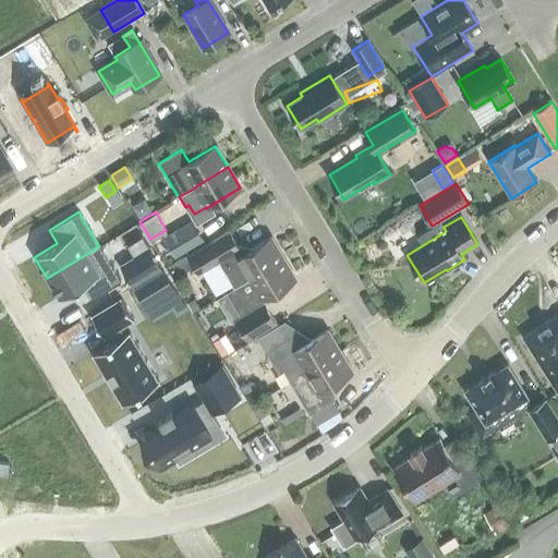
[(204,241),(192,220),(165,238),(176,257),(204,241)]
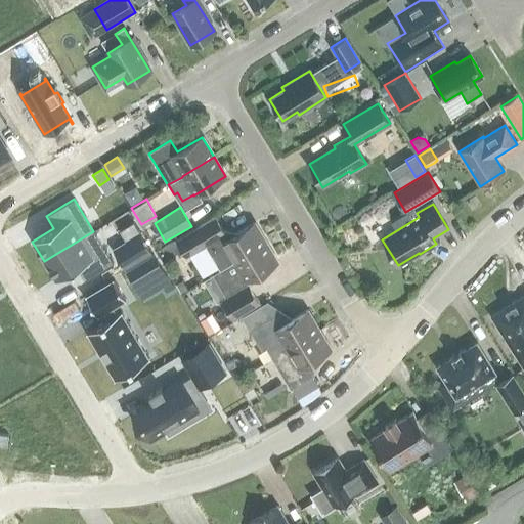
[(205,246),(220,271),(266,244),(254,223),(224,241),(221,235),(224,233),(215,218),(176,241),(186,257),(205,246)]
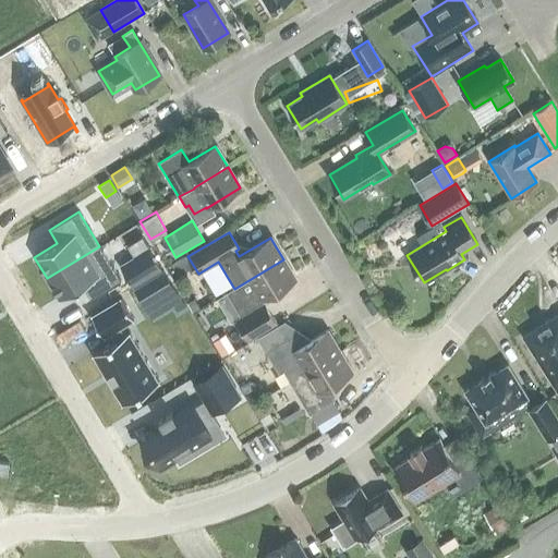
[(99,246),(47,278),(60,299),(82,284),(91,299),(121,280),(99,246)]
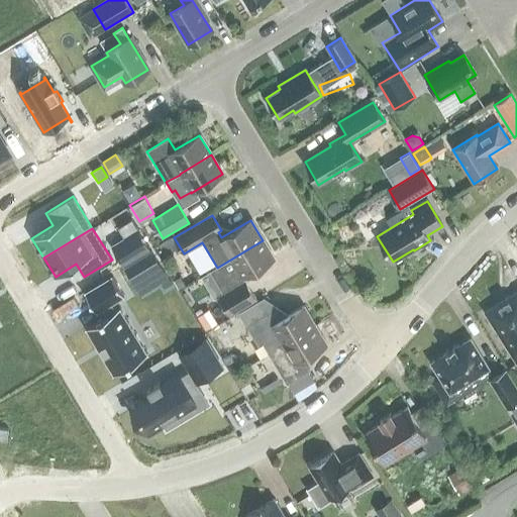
[(149,248),(140,233),(114,249),(123,265),(149,248)]
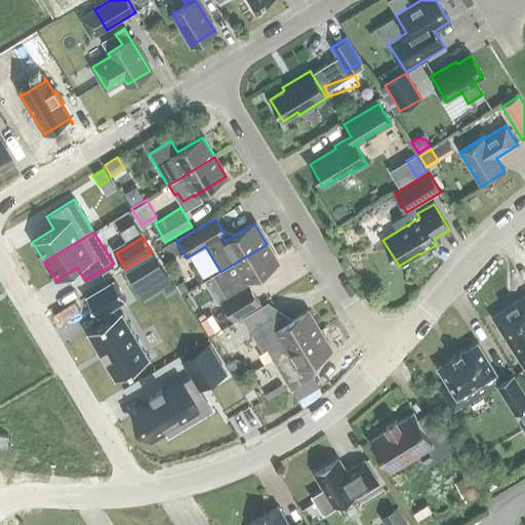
[(267,244),(221,272),(212,277),(226,299),(223,301),(233,319),(259,304),(246,282),(278,263),(267,244)]
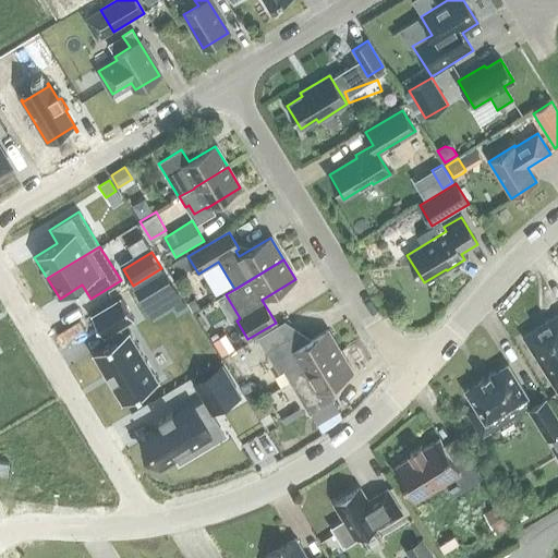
[(165,298),(171,307),(183,301),(165,270),(135,289),(147,308),(165,298)]
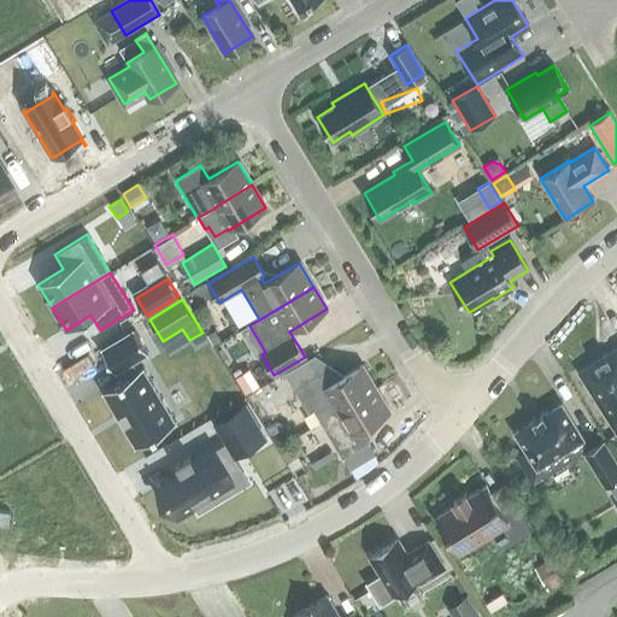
[(134,330),(101,350),(115,372),(123,368),(128,376),(103,391),(136,447),(175,423),(142,368),(136,371),(131,363),(147,352),(134,330)]
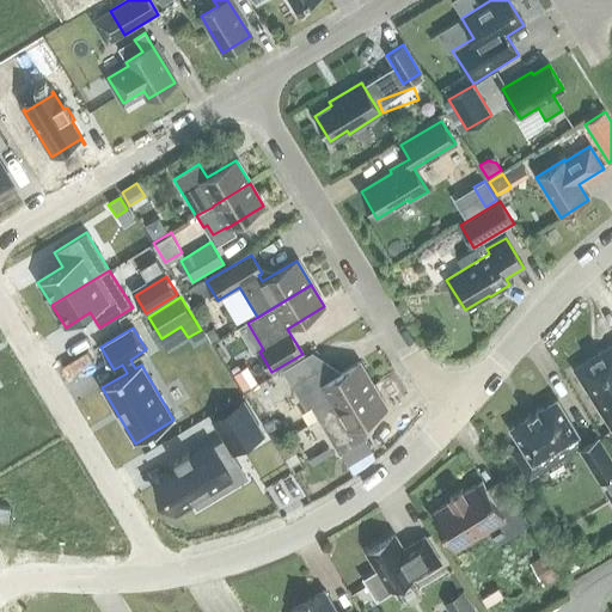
[(611,346),(574,371),(611,430),(611,346)]
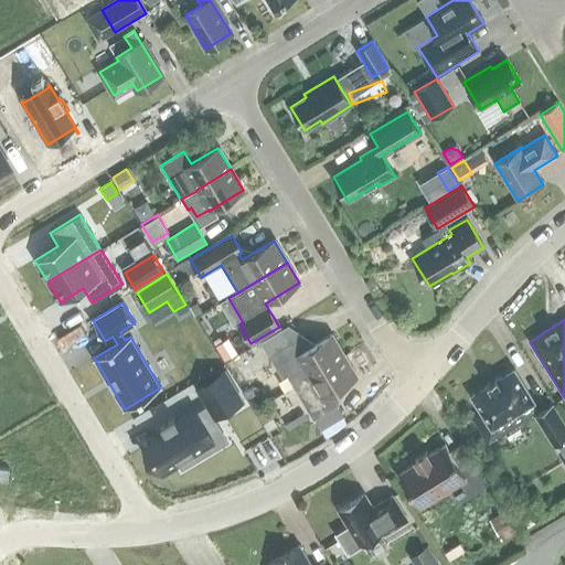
[(286,376),(292,386),(343,355),(330,334),(302,352),(296,339),(268,355),(281,379),(286,376)]
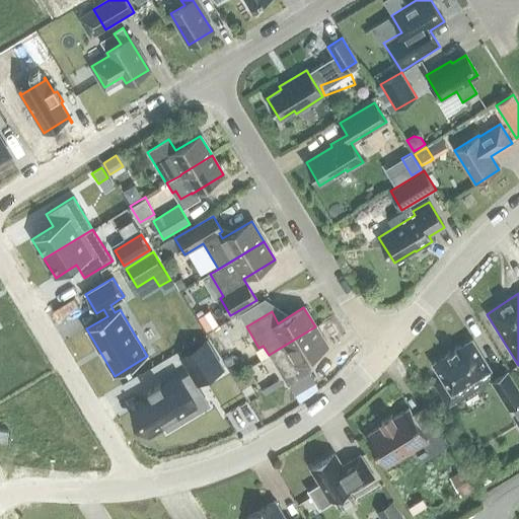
[(209,311),(198,319),(207,332),(218,325),(209,311)]
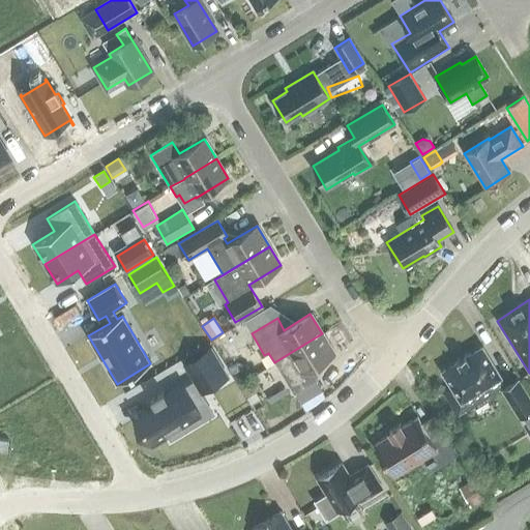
[(322,333),(274,362),(293,393),(315,381),(307,370),(333,354),(322,333)]
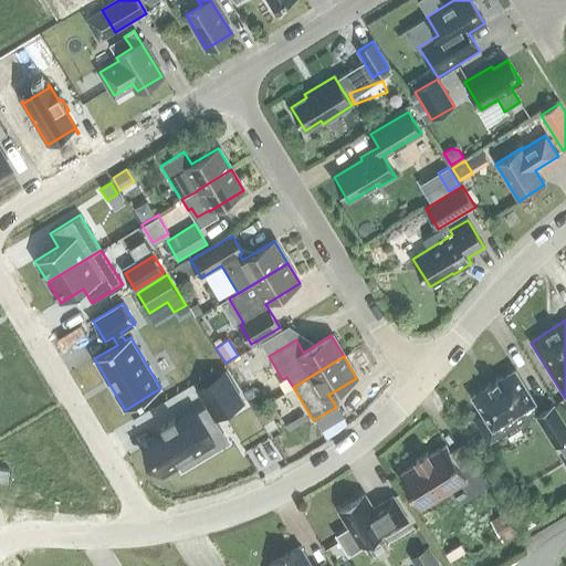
[(488,385),(488,387),(472,397),(482,413),(492,429),(534,402),(514,370),(498,381),(496,379),(488,385)]
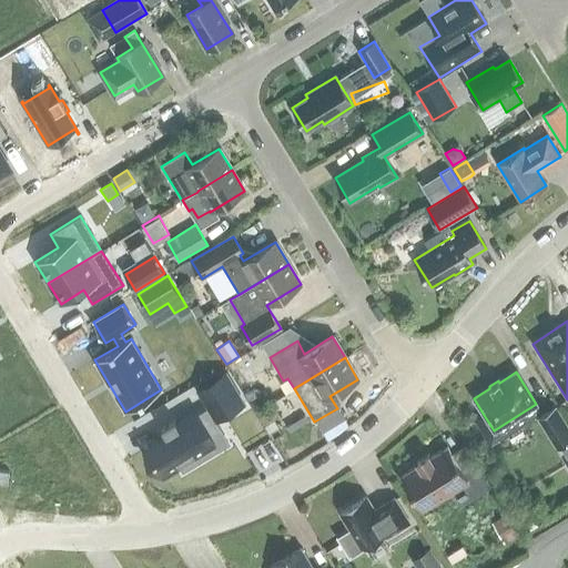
[(166,435),(146,447),(163,474),(180,464),(193,456),(213,444),(203,427),(216,419),(217,421),(243,405),(224,373),(198,388),(209,407),(195,415),(194,414),(176,424),(174,421),(161,428),(162,429),(163,429),(166,435)]
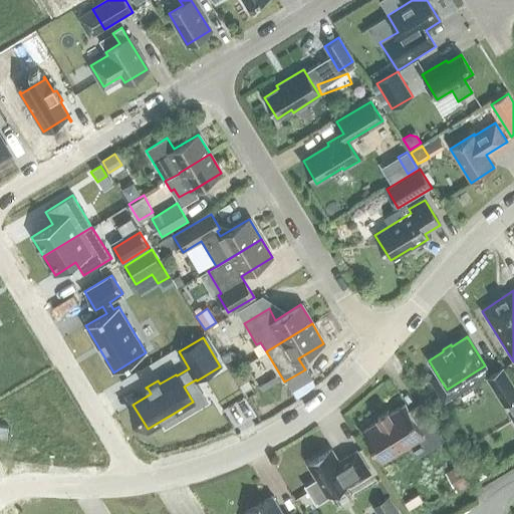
[(217,339),(211,342),(218,354),(224,350),(217,339)]
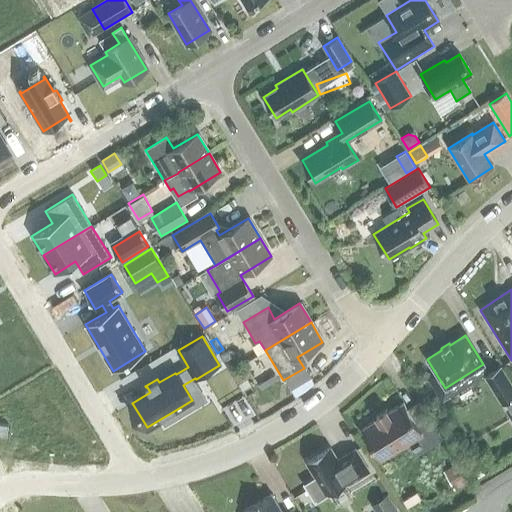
[(241,366),(231,372),(238,384),(249,378),(241,366)]
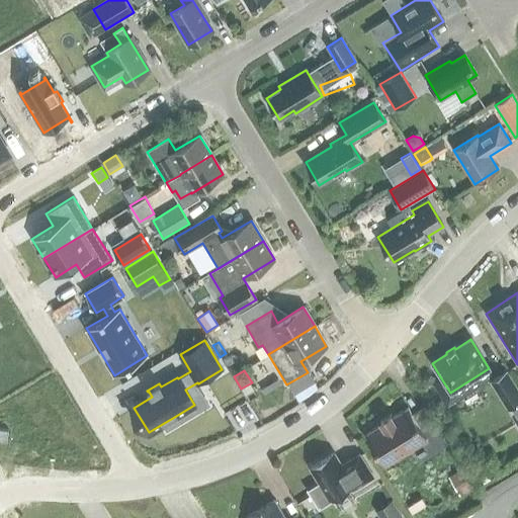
[(517,391),(505,370),(490,380),(508,409),(510,408),(517,419),(517,391)]
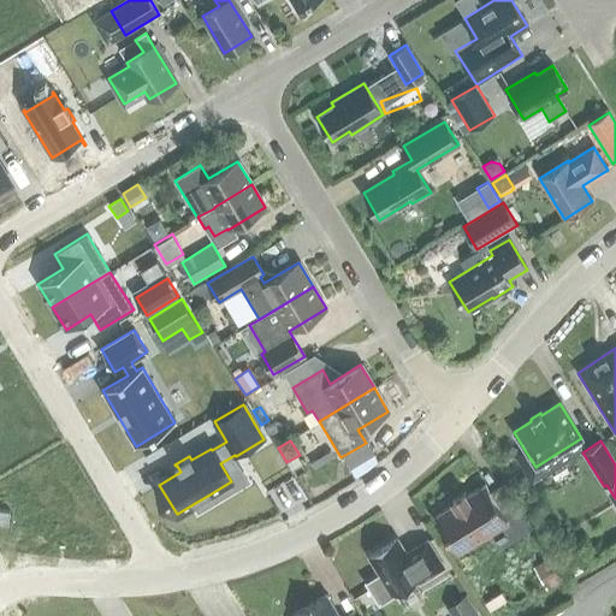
[(434,515),(457,552),(489,533),(498,549),(531,528),(514,502),(499,510),(484,485),(466,496),(465,493),(451,501),(454,504),(434,515)]
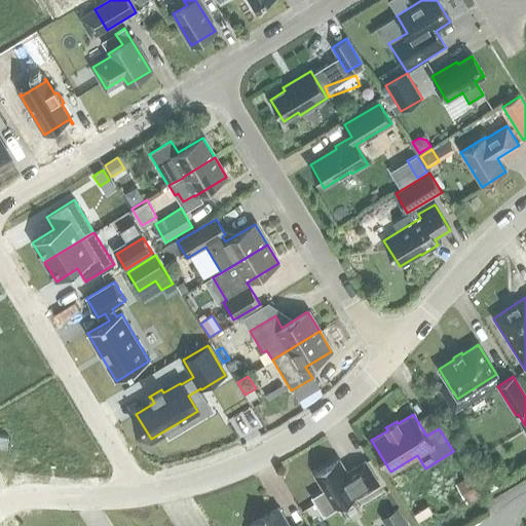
[(467,454),(459,459),(465,471),(474,465),(467,454)]
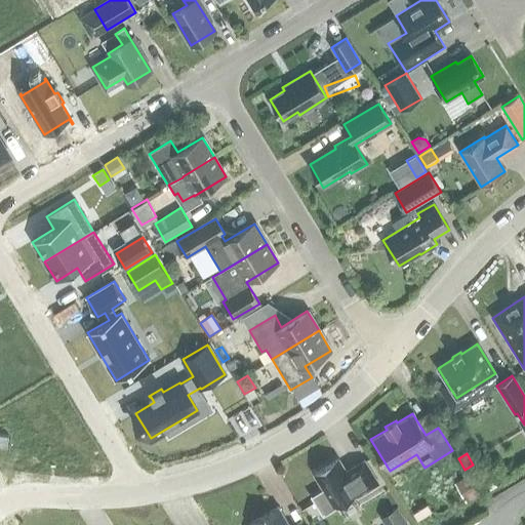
[(377,483),(364,460),(346,473),(337,459),(314,474),(333,506),(355,492),(357,496),(377,483)]
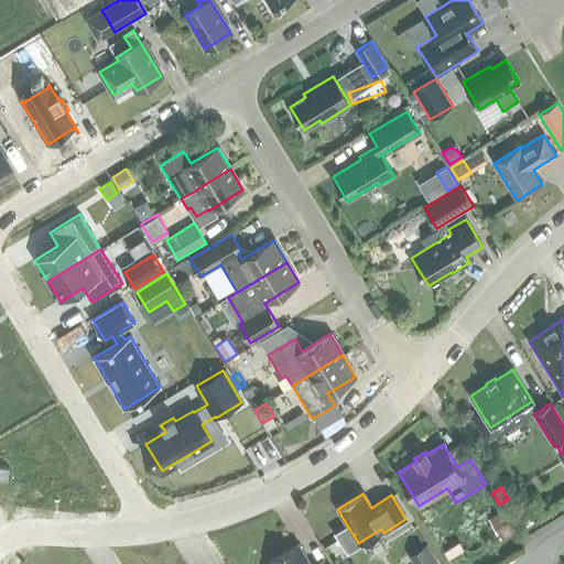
[(548,497),(537,505),(541,511),(552,505),(548,497)]
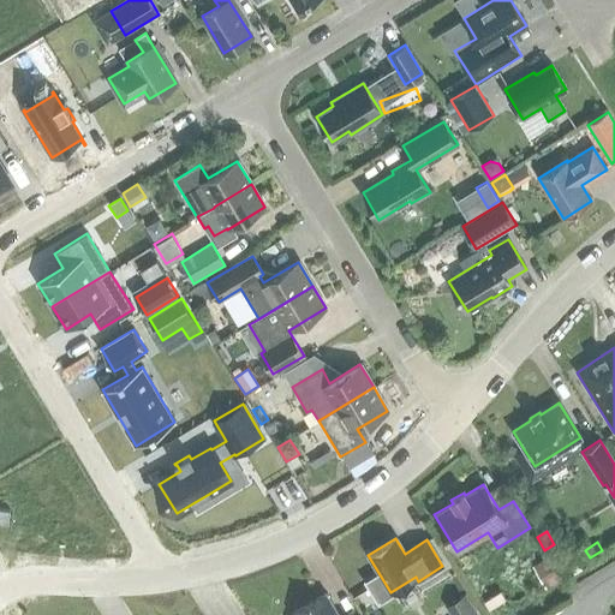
[(532,565),(545,586),(567,573),(554,553),(532,565)]
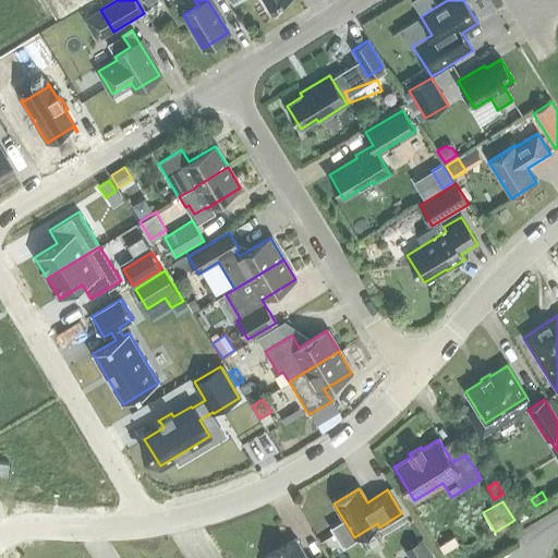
[(453,536),(438,545),(444,553),(459,544),(453,536)]
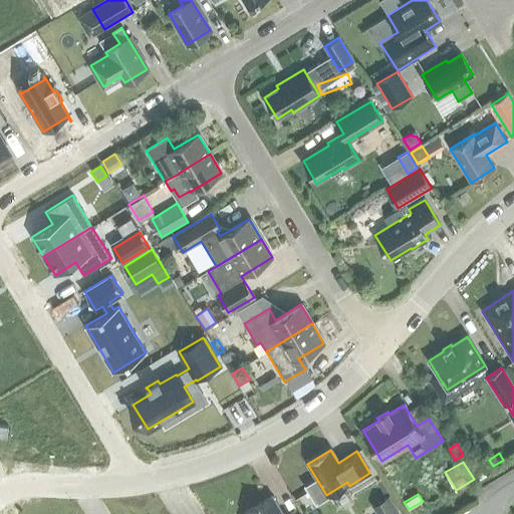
[(400,513),(389,496),(372,507),(376,513),(400,513)]
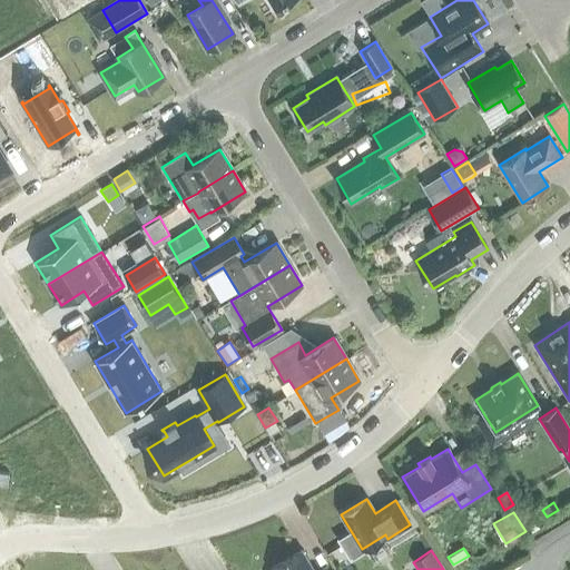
[(313,569),(302,551),(269,569),(333,569),(332,569),(313,569)]
